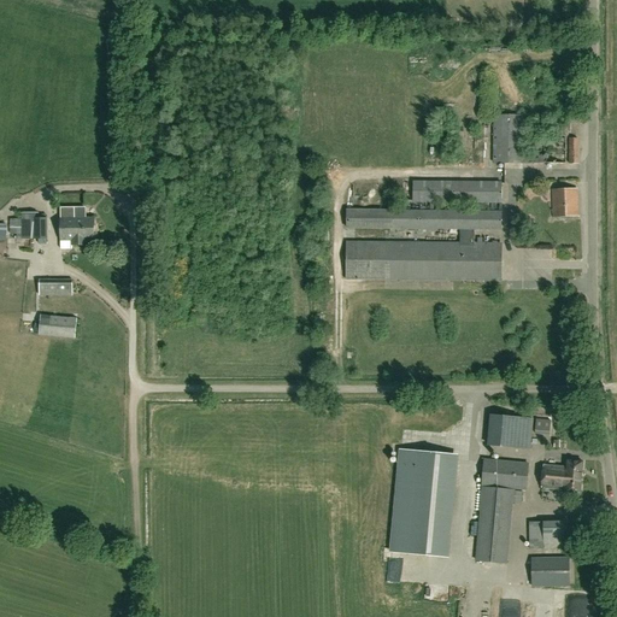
[(532,154),(524,153),(524,116),(494,115),(493,163),(565,163),(566,139),(532,139),(532,154)]
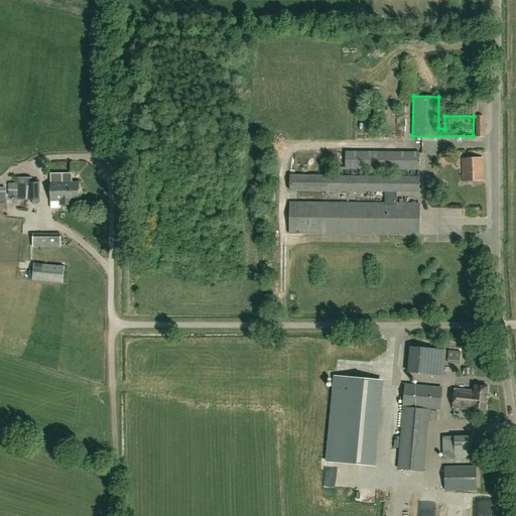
[(339,152),(338,176),(290,176),(290,190),(385,191),(385,204),(349,204),(324,203),(290,203),(289,233),(419,235),(419,204),(405,204),(405,199),(397,199),(397,196),(397,191),(419,191),(420,152),(339,152)]
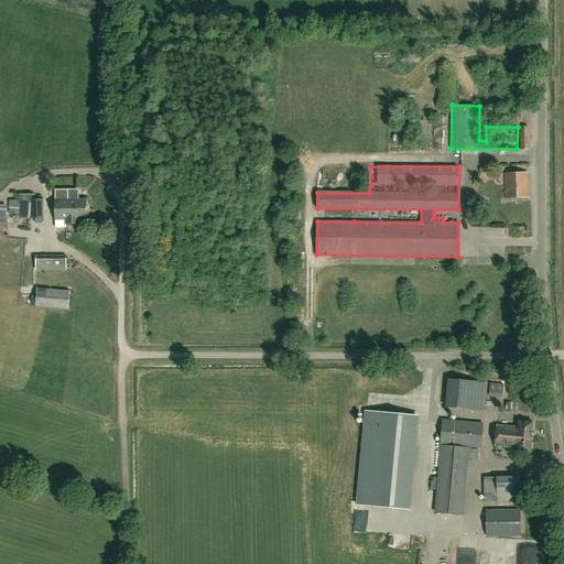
[(506,198),(529,197),(528,173),(505,174),(506,198)]
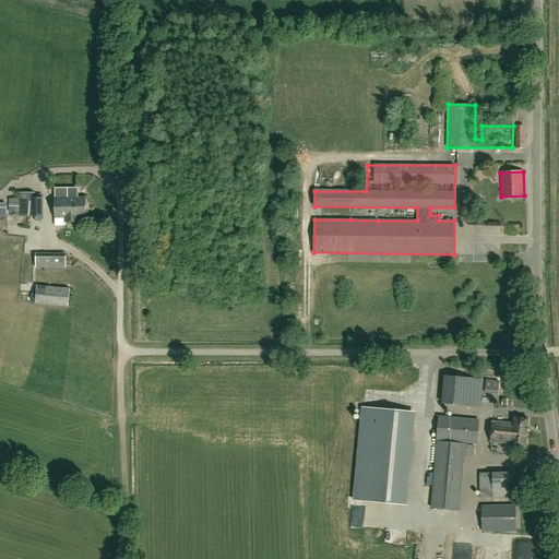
[(78,198),(78,188),(68,188),(68,198),(55,198),(56,218),(64,218),(64,222),(79,222),(79,218),(86,218),(85,198),(78,198)]
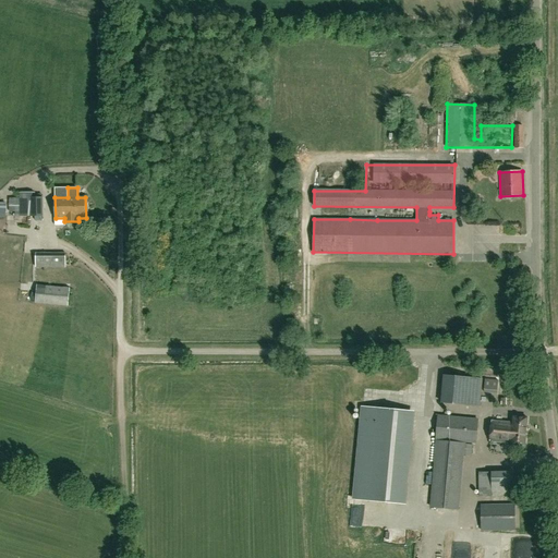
[(43,217),(43,197),(31,197),(31,198),(20,197),(20,198),(10,198),(10,211),(16,211),(16,207),(20,207),(20,216),(31,217),(43,217)]
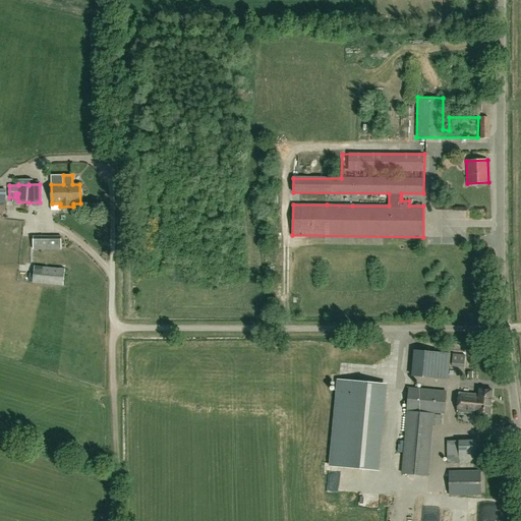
[(61,249),(61,237),(34,236),(34,249),(61,249)]
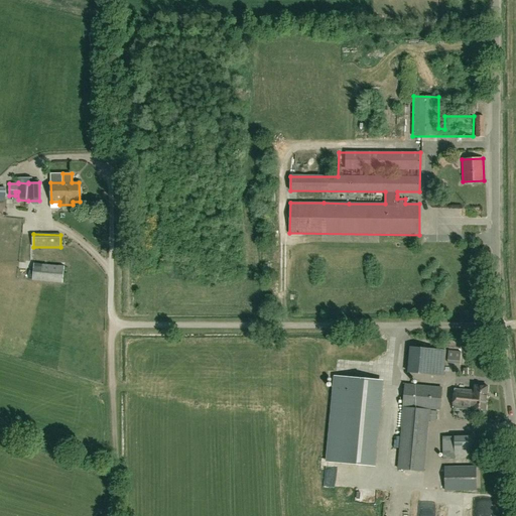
[(63,283),(65,267),(34,264),(33,280),(63,283)]
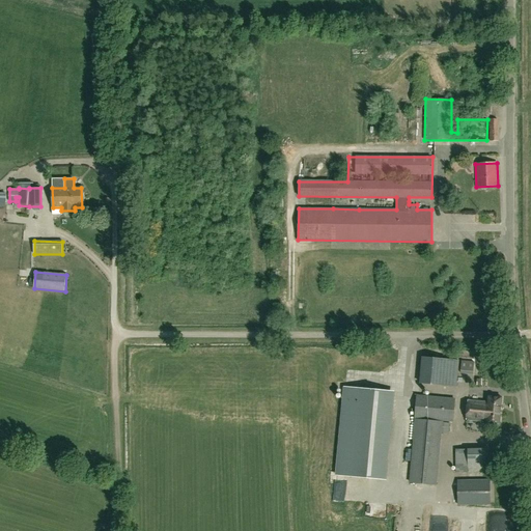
[(456,387),(458,361),(422,357),(420,383),(456,387)]
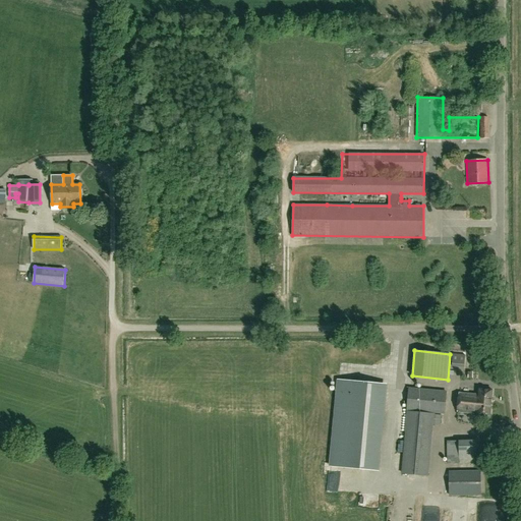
[(464,367),(465,355),(453,354),(452,366),(464,367)]
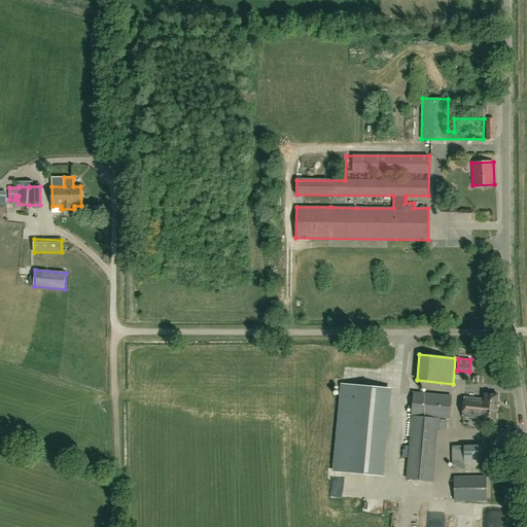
[(376,476),(384,388),(343,385),(335,471),(376,476)]
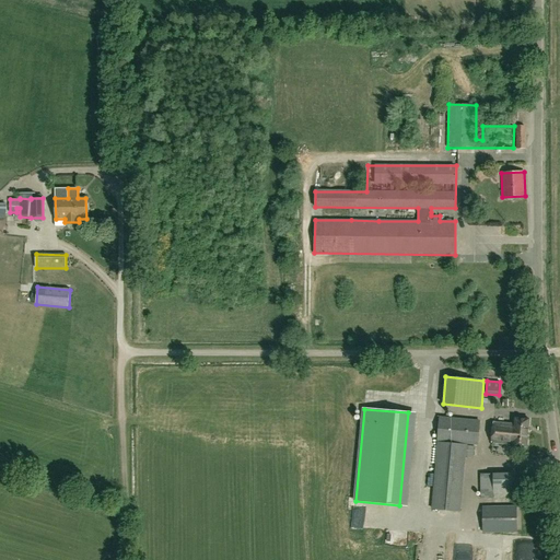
[(478,444),(480,421),(440,418),(438,441),(432,509),(461,511),(465,456),(474,457),(475,446),(466,445),(466,443),(478,444)]
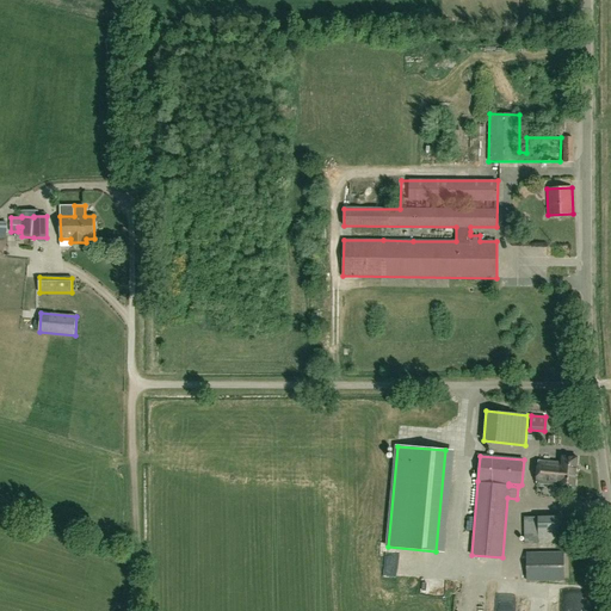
[(575,489),(578,457),(562,456),(562,462),(538,461),(536,483),(561,486),(560,488),(575,489)]
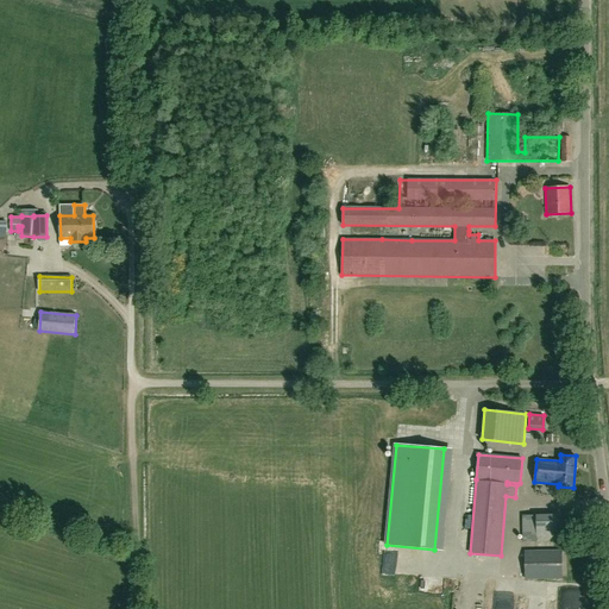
[(560,542),(560,515),(535,515),(522,515),(522,542),(537,542),(560,542)]
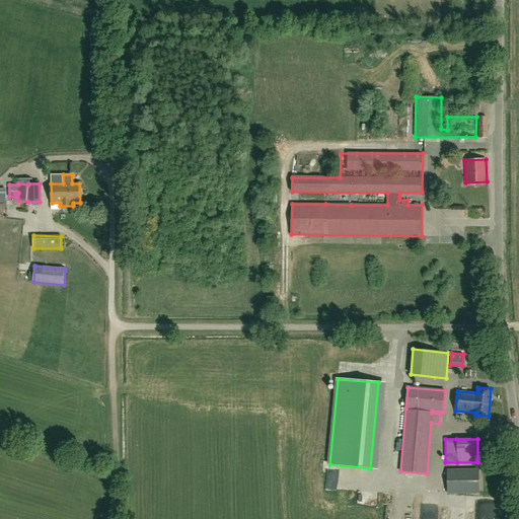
[(447,494),(479,493),(478,469),(447,470),(447,494)]
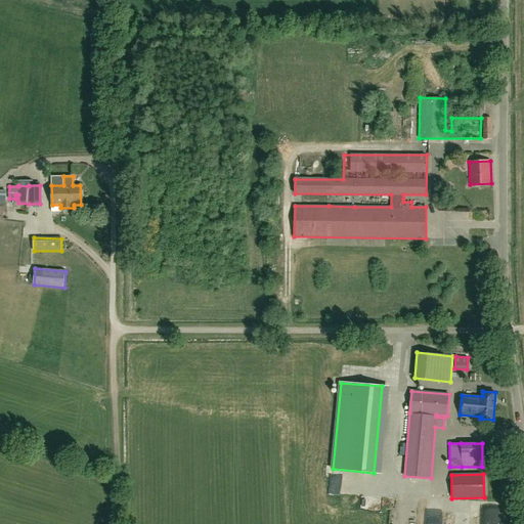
All buildings are outlined.
